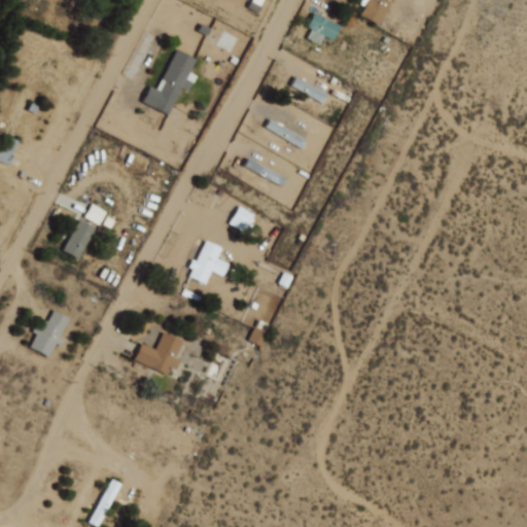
[(391,0),(378,25),(360,15),(365,6),(360,4),(362,0),(391,0)]
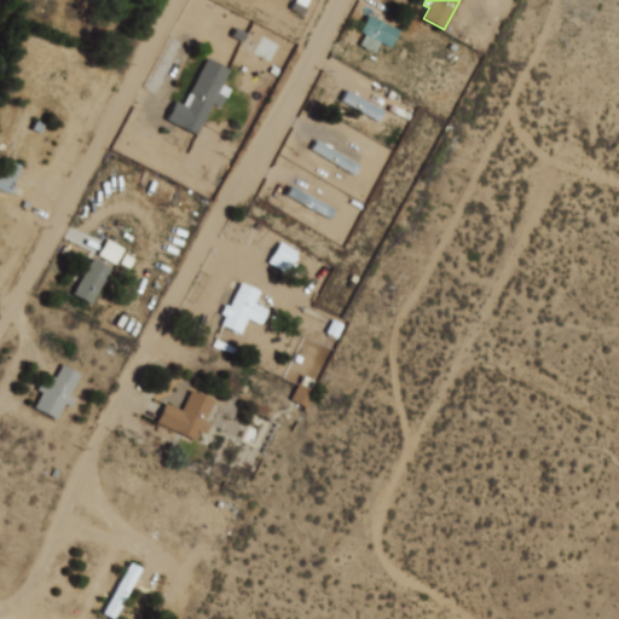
[(369,16),(399,32),(391,48),(381,42),(376,52),(360,45),(365,35),(360,33),(369,16)]
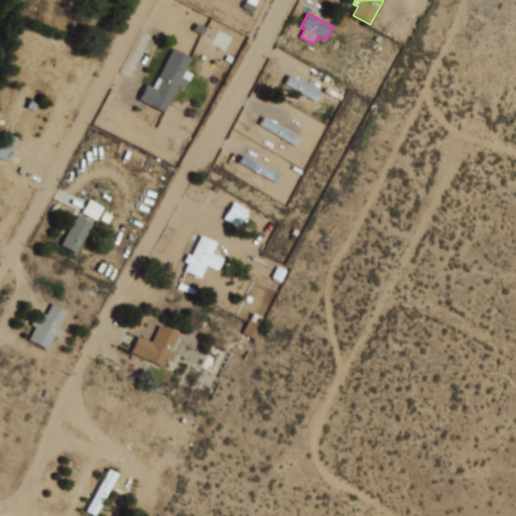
[(172,49),(191,58),(185,72),(194,76),(190,83),(187,82),(184,89),(178,87),(165,113),(141,101),(148,86),(153,89),(172,49)]
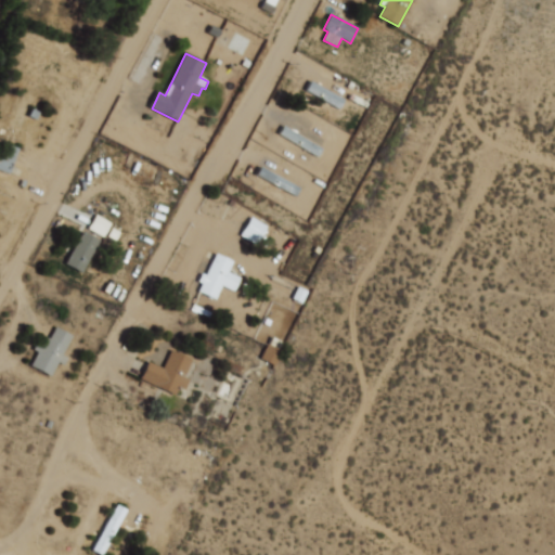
[(0,150),(0,169),(5,172),(17,149),(4,142),(0,150)]
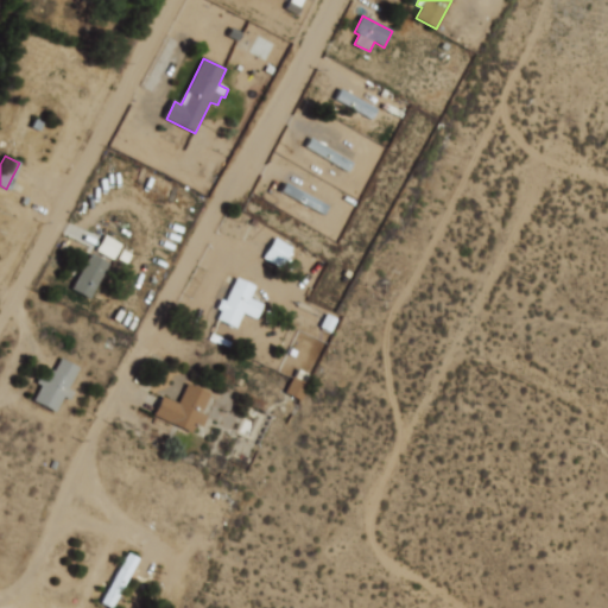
[(279,266),(290,246),(273,238),(263,257),(279,266)]
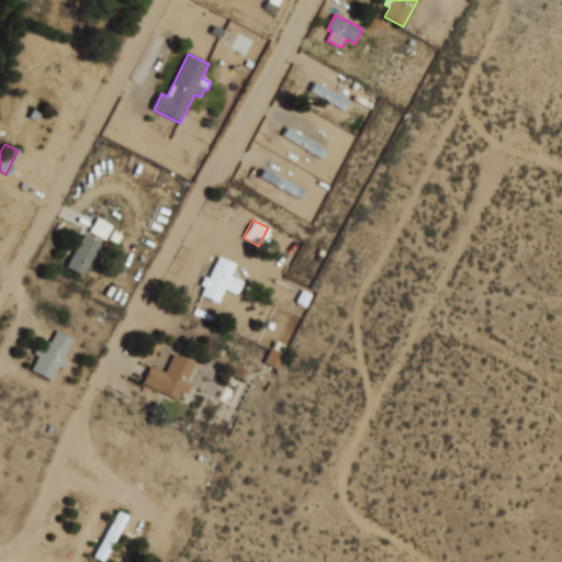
[(83,235),(101,245),(83,277),(66,268),(83,235)]
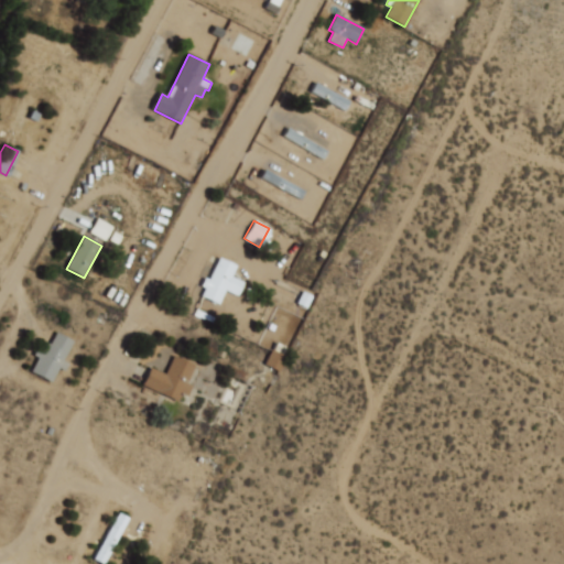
[(220,258),(237,266),(220,304),(204,296),(207,289),(202,286),(206,279),(210,280),(220,258)]
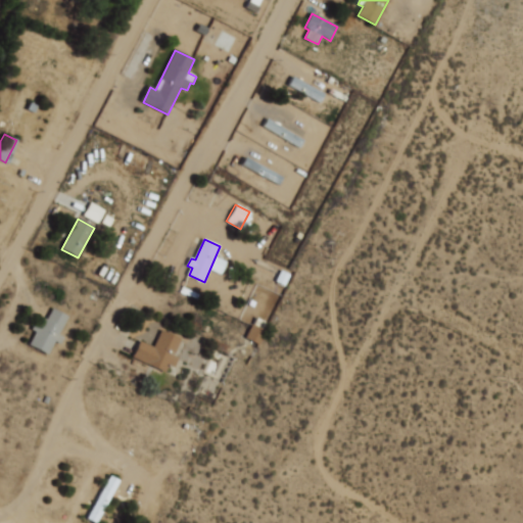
[(282,285),(288,275),(281,271),(275,281),(282,285)]
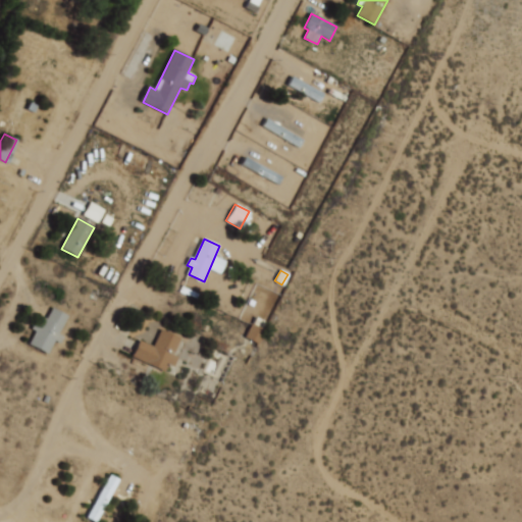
[(53,308),(68,316),(59,334),(64,337),(61,344),(56,341),(49,354),(30,344),(36,331),(31,329),(35,321),(40,324),(43,317),(47,319),(53,308)]
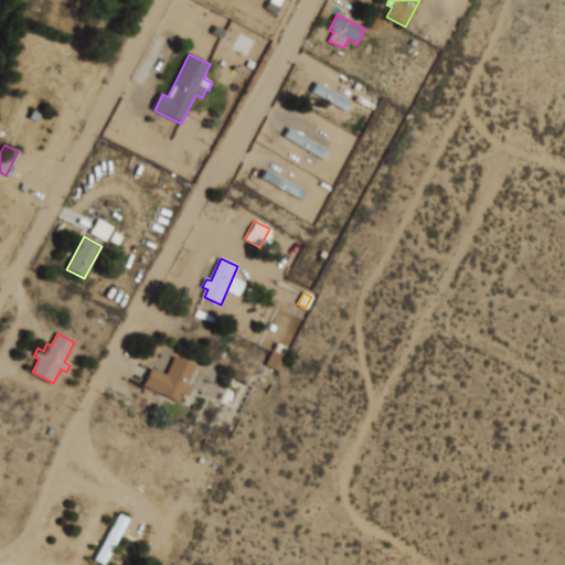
[(278,370),(284,355),(269,351),(265,365),(278,370)]
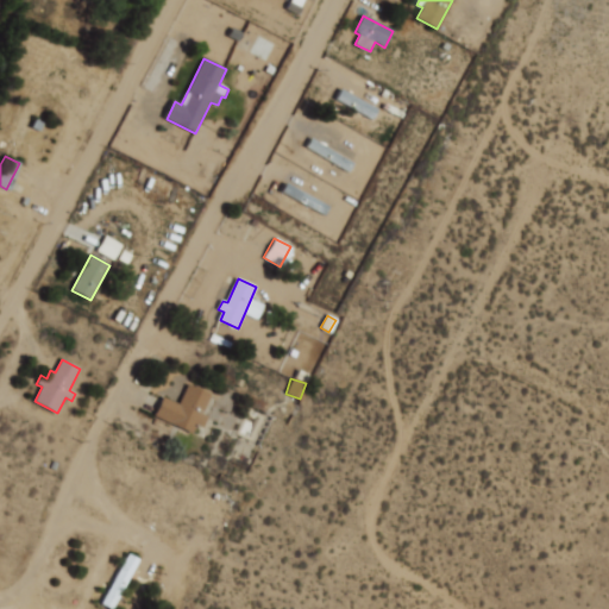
[(188,384),(211,395),(202,414),(209,418),(203,427),(198,425),(193,435),(154,416),(163,396),(179,403),(188,384)]
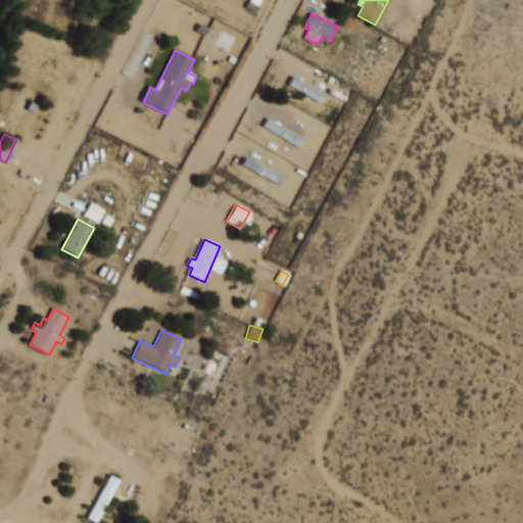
[(110,476),(119,480),(96,522),(88,519),(110,476)]
